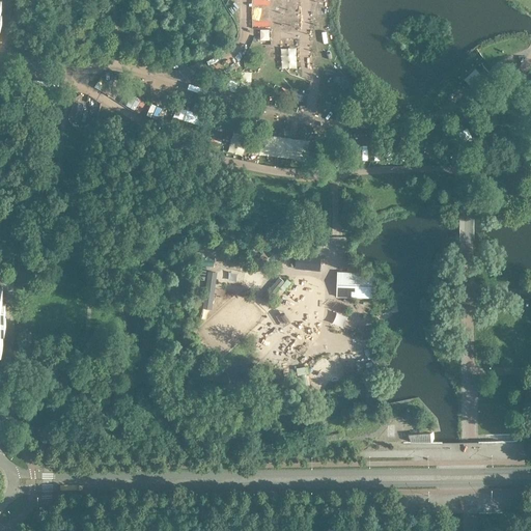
[(290,255),(278,242),(271,248),(282,262),(290,255)]
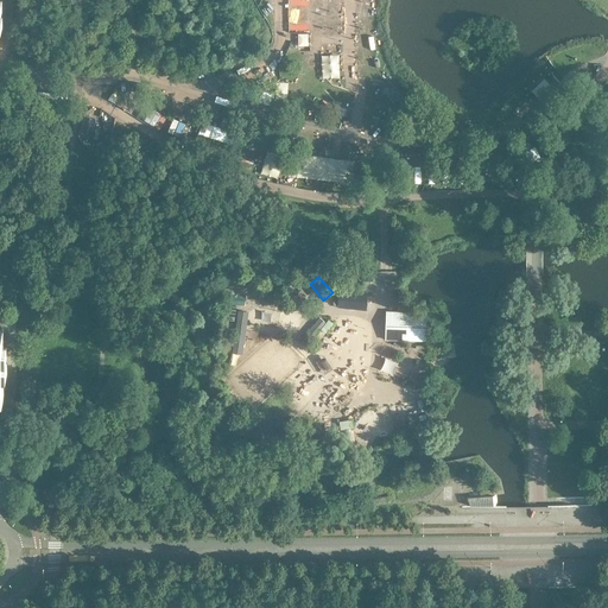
[(368,295),(362,293),(343,292),(339,291),(337,306),(367,310),(368,295)]
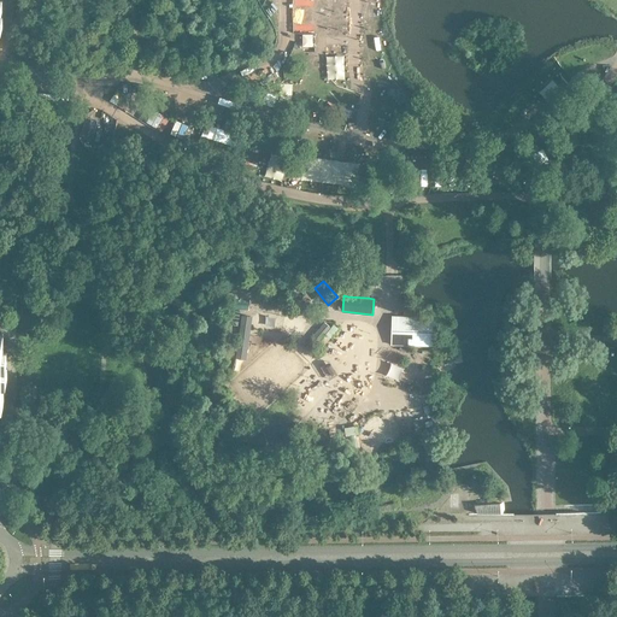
[(392,316),(391,345),(434,346),(435,318),(392,316)]
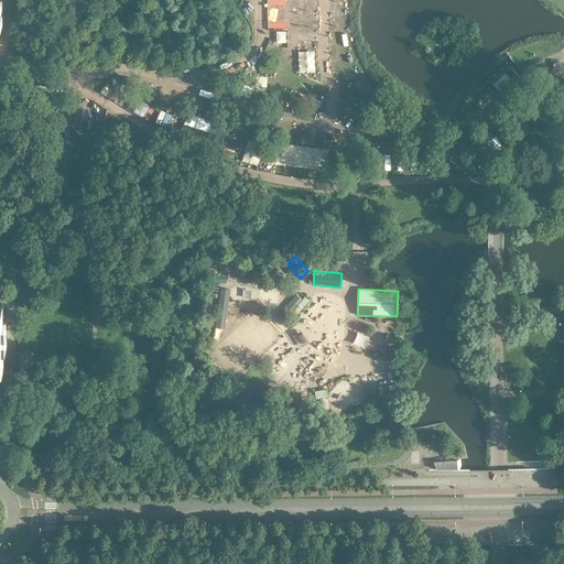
[(289,315),(302,299),(296,294),(283,311),(289,315)]
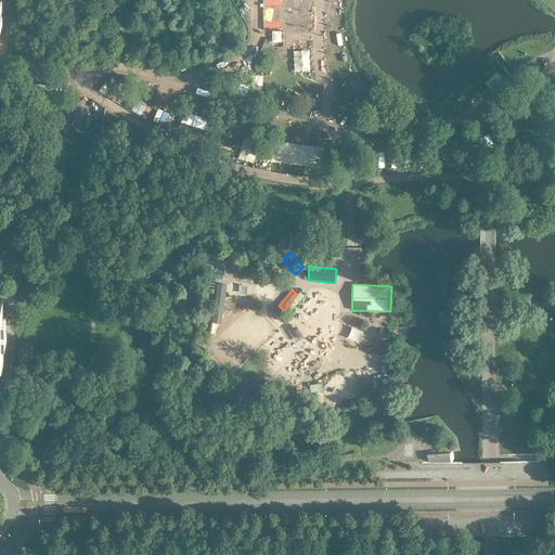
[(219,323),(222,301),(215,300),(213,322),(219,323)]
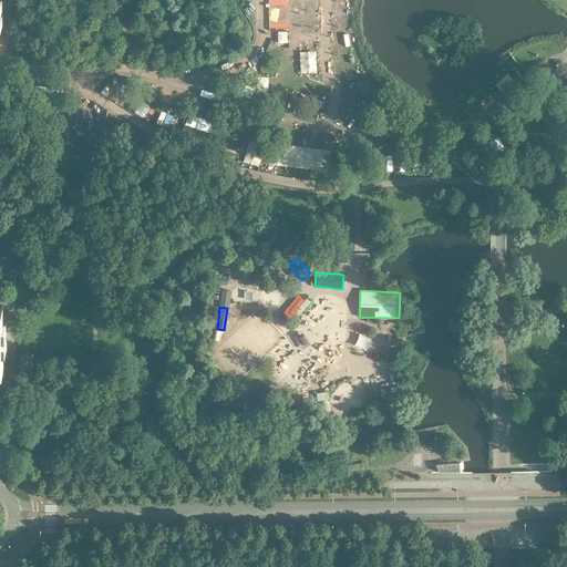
[(332,423),(329,399),(318,401),(321,424),(332,423)]
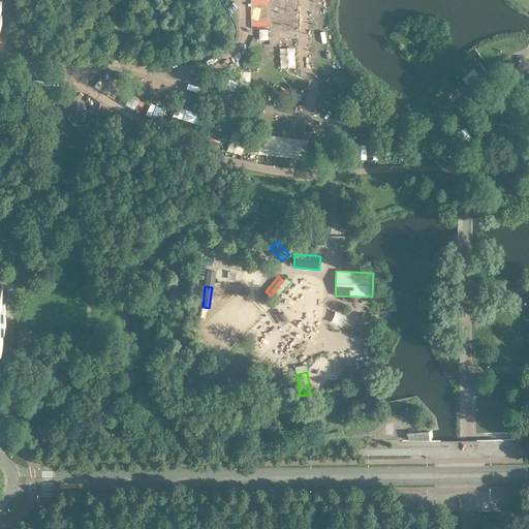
[(433,440),(432,431),(417,432),(405,433),(408,440),(433,440)]
